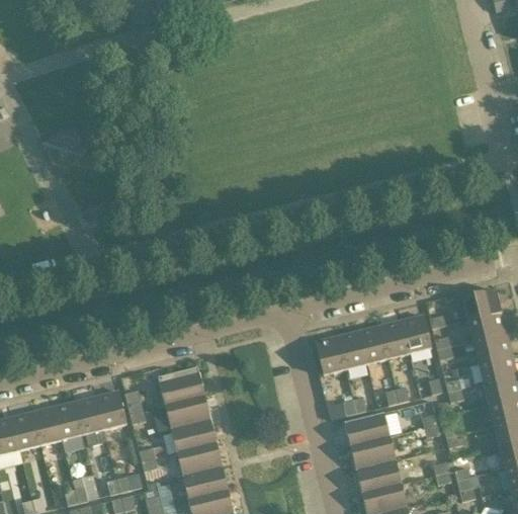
[(503,0),(494,2),(496,12),(510,9),(508,0),(503,0)]
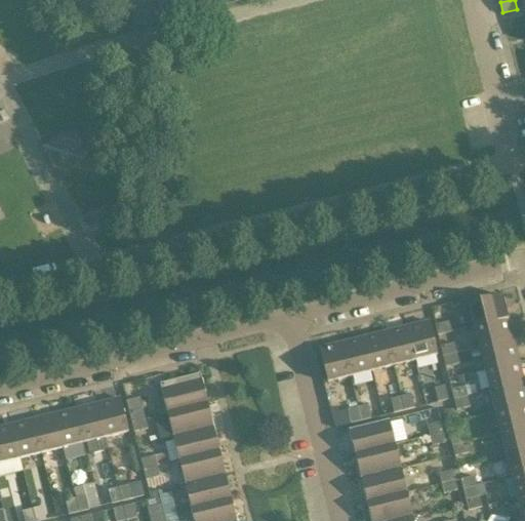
[(418,44),(408,49),(412,56),(422,51),(418,44)]
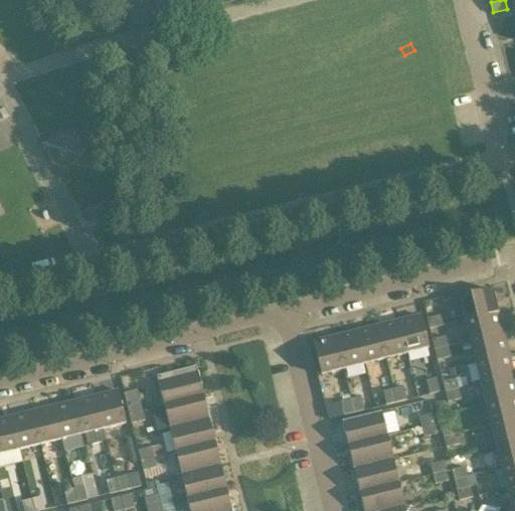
[(400,48),(390,53),(393,60),(404,55),(400,48)]
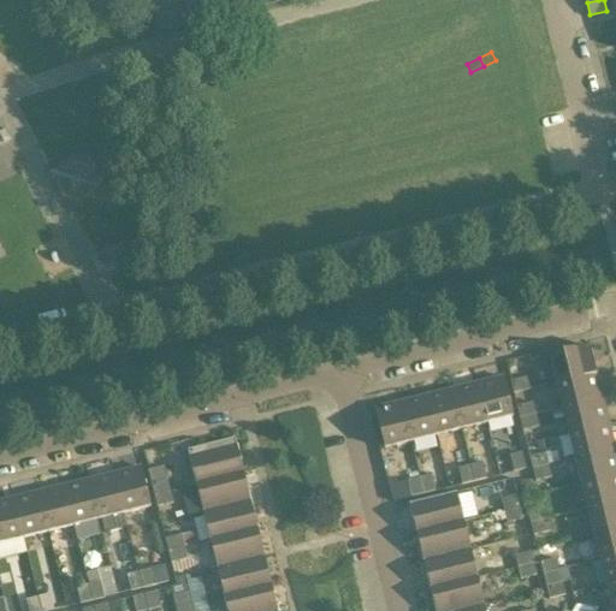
[(448,73),(436,79),(440,88),(452,82),(448,73)]
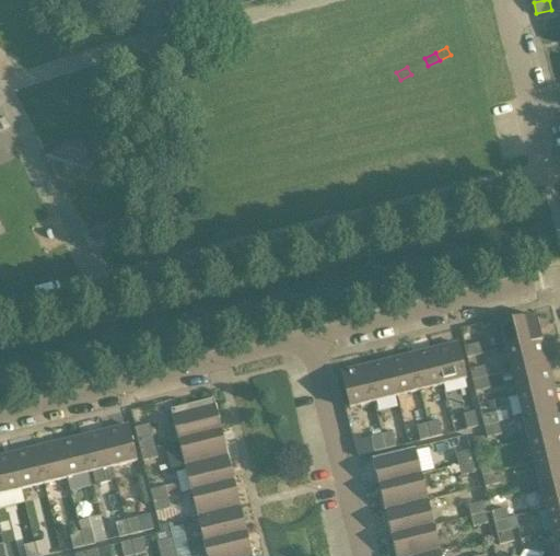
[(396,72),(385,78),(389,85),(400,80),(396,72)]
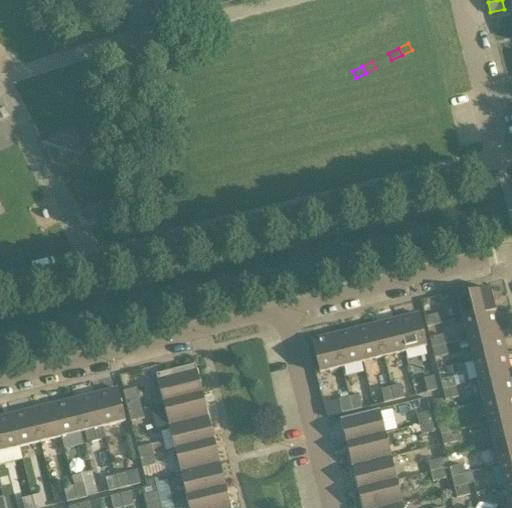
[(335,80),(325,85),(329,92),(339,87),(335,80)]
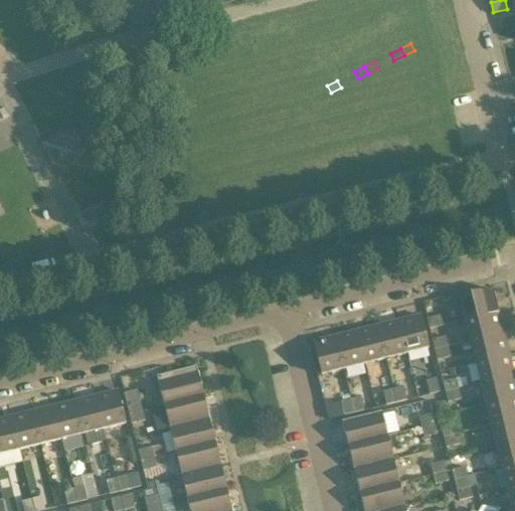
[(327,86),(317,91),(321,98),(331,93),(327,86)]
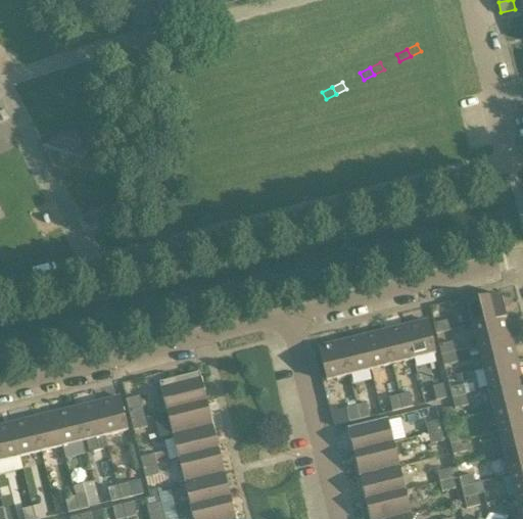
[(436,88),(425,91),(426,99),(437,96),(436,88)]
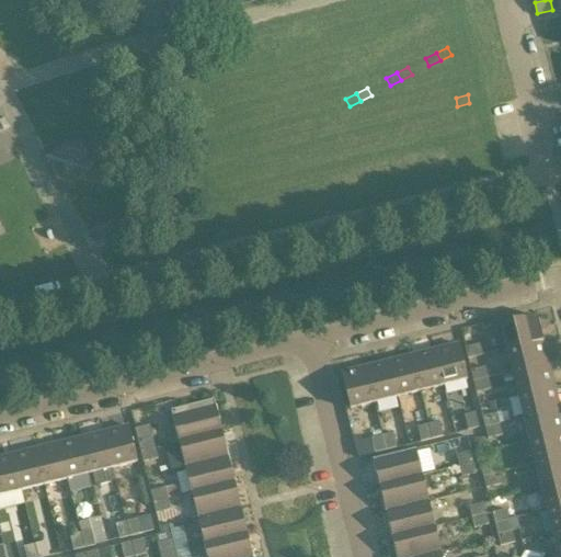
[(456,98),(443,101),(445,110),(457,106),(456,98)]
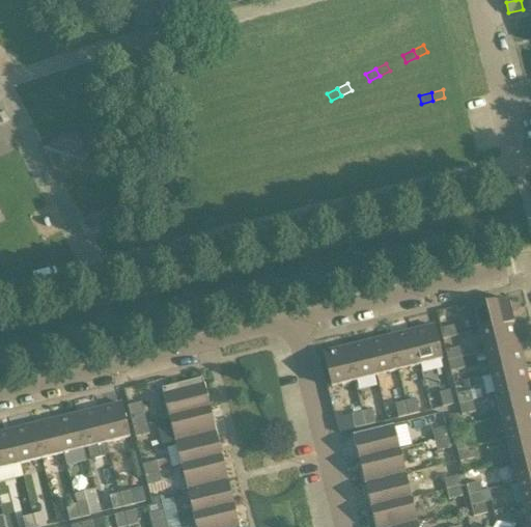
[(401,100),(390,103),(392,111),(403,108),(401,100)]
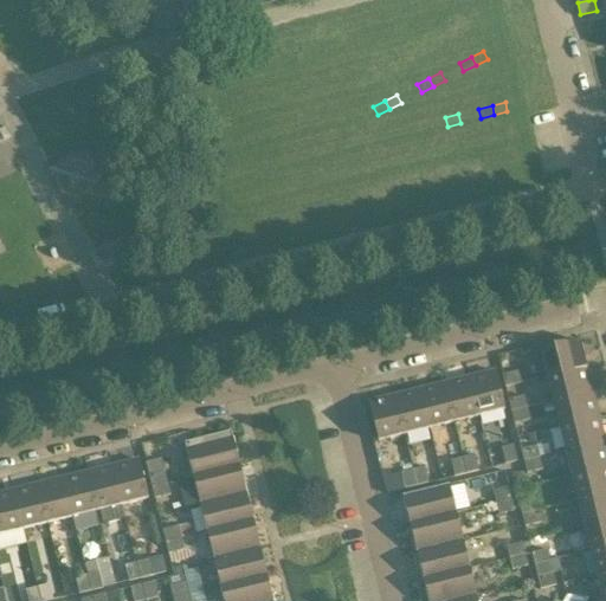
[(445,117),(432,121),(434,129),(447,127),(445,117)]
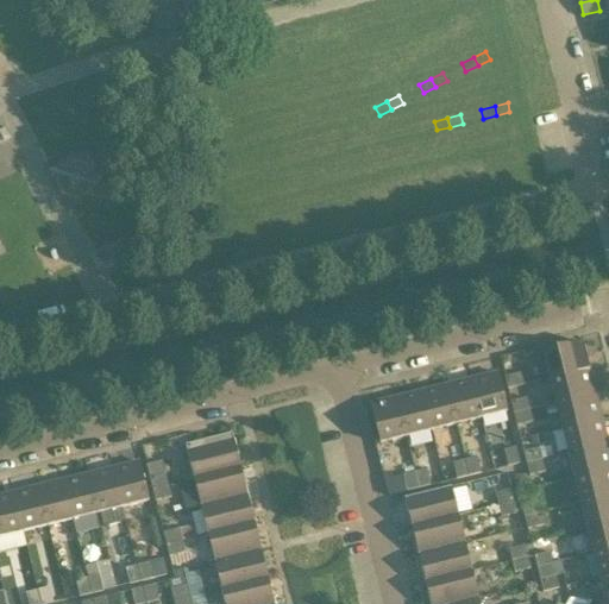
[(355,126),(345,129),(349,142),(358,139),(355,126)]
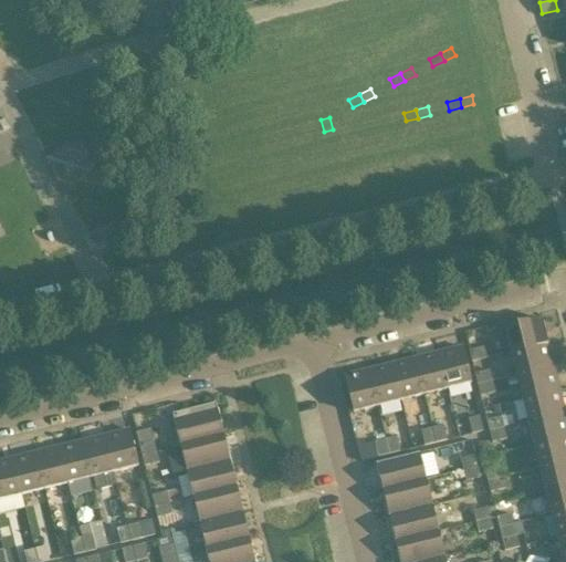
[(384,117),(371,121),(374,128),(386,126),(384,117)]
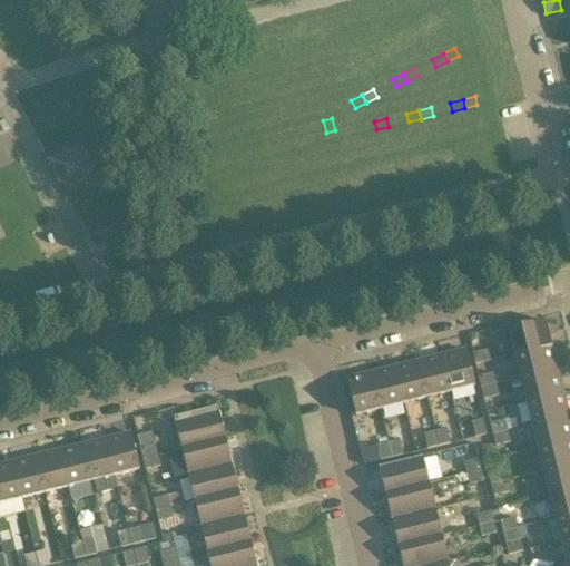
[(323,120),(315,123),(317,135),(326,133),(323,120)]
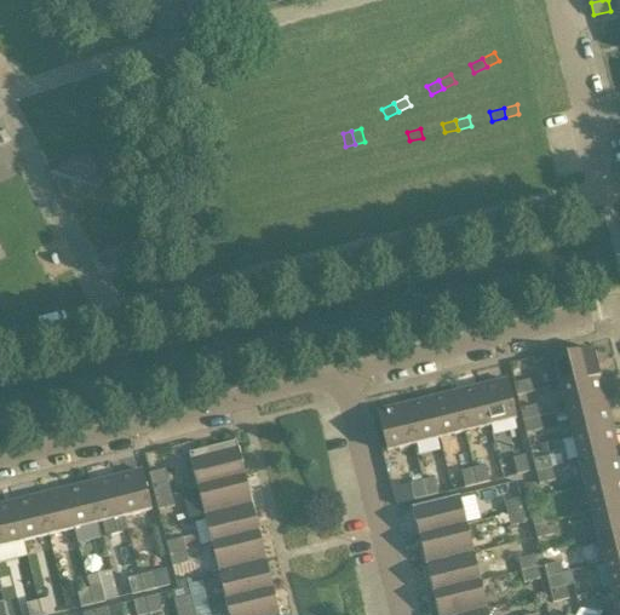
[(407,132),(395,134),(396,144),(409,141),(407,132)]
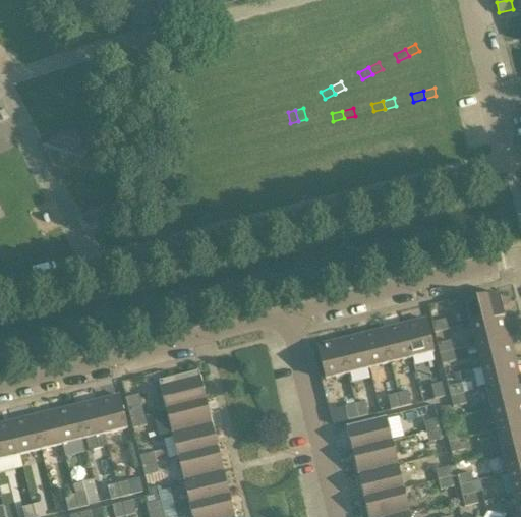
[(306,119),(298,121),(301,132),(309,130),(306,119)]
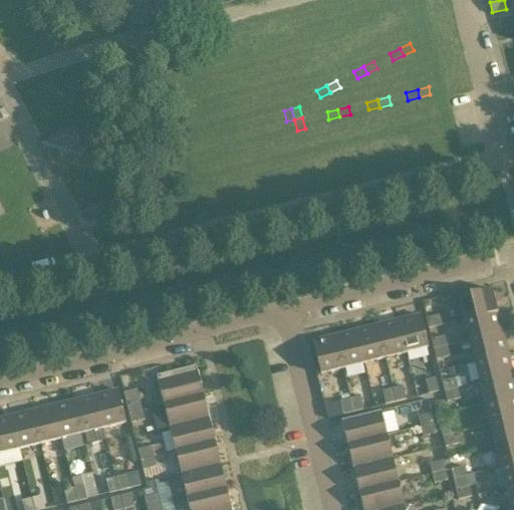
[(263,119),(252,122),(254,131),(265,128),(263,119)]
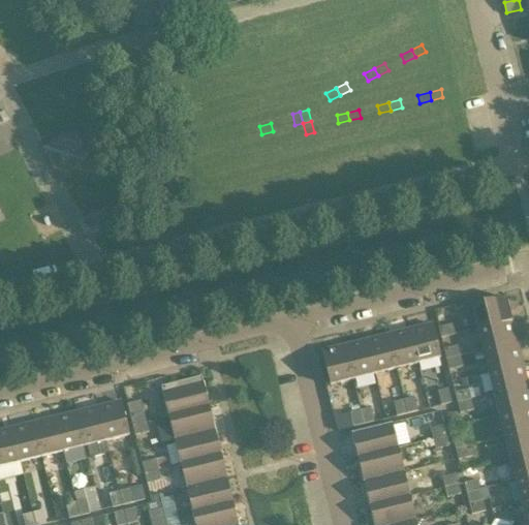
[(303,123),(294,125),(298,136),(306,134),(303,123)]
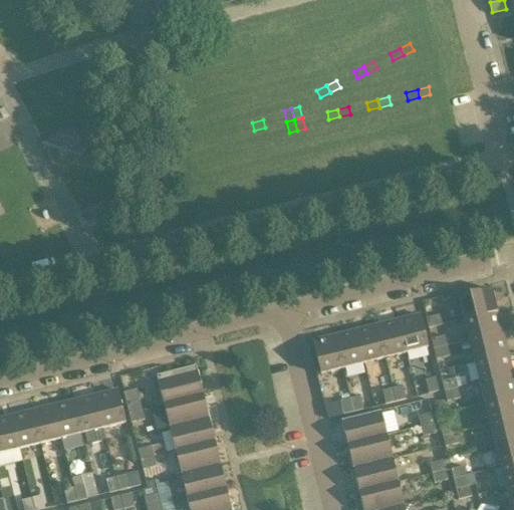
[(252,122),(241,124),(243,133),(254,131),(252,122)]
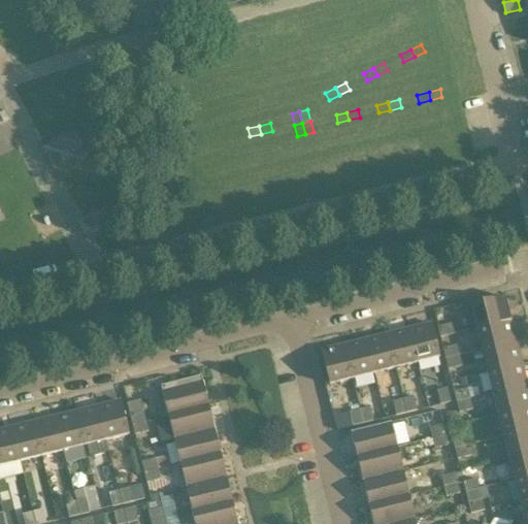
[(276,134),(265,137),(267,145),(278,142),(276,134)]
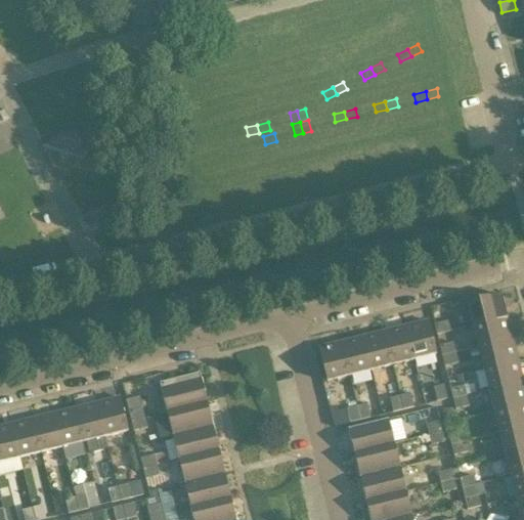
[(263,136),(252,139),(254,147),(265,144),(263,136)]
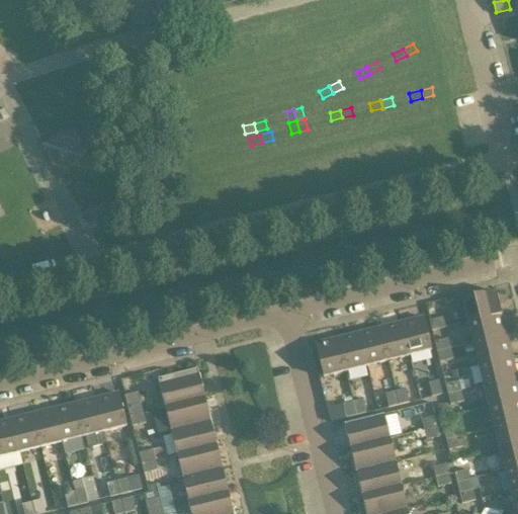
[(467,319),(501,311),(496,288),(462,296),(467,319)]
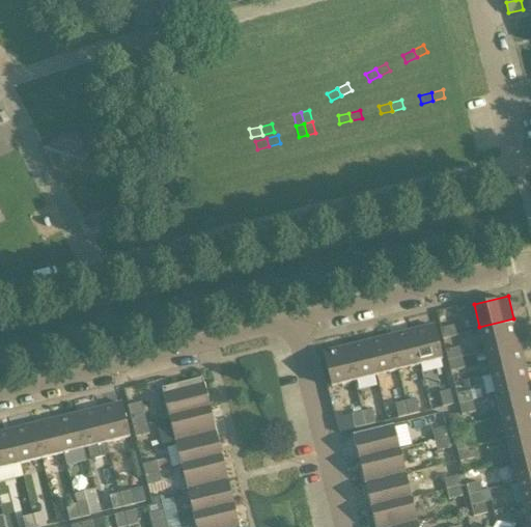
[(513,319),(479,327),(484,349),(519,340),(513,319)]
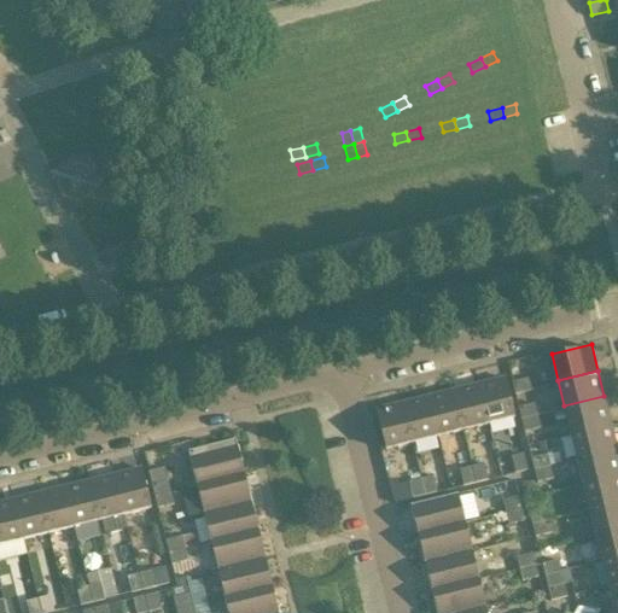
[(478,381),(488,421),(514,414),(505,374),(478,381)]
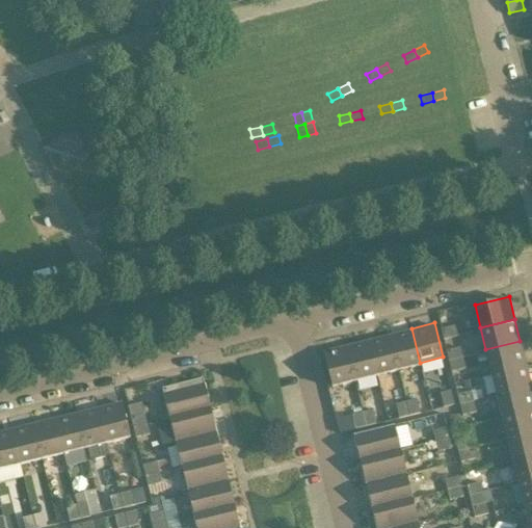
[(444,337),(457,333),(454,323),(442,327),(444,337)]
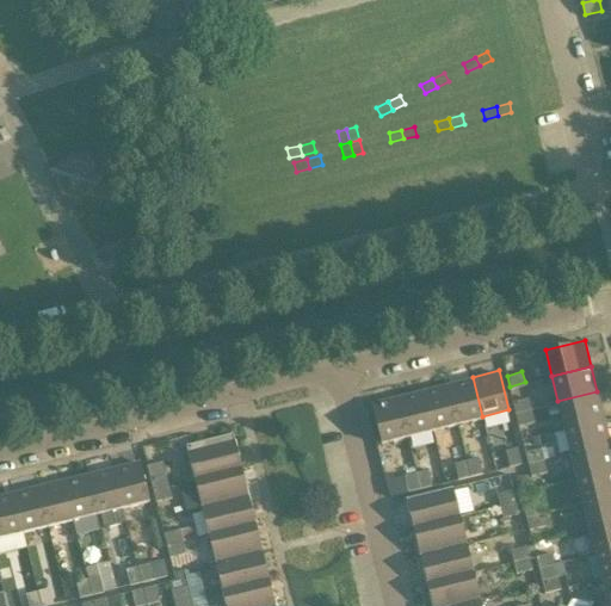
[(448,383),(457,422),(482,416),(473,377),(448,383)]
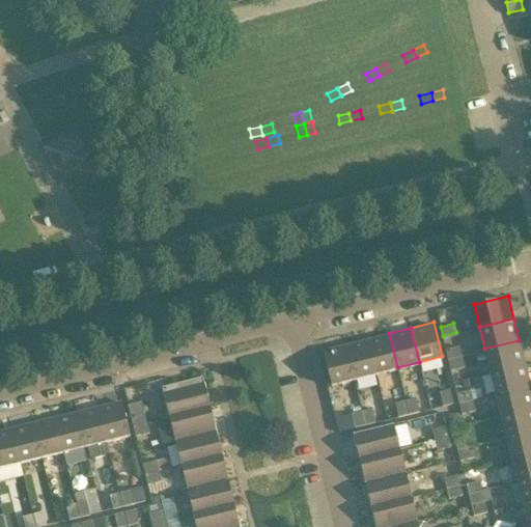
[(367,338),(375,372),(397,367),(389,333),(367,338)]
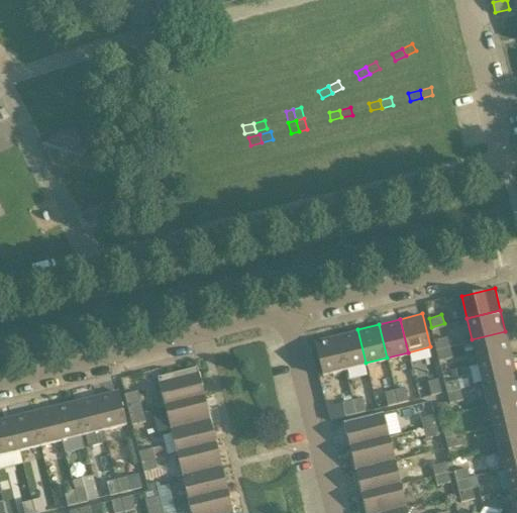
[(336,334),(344,368),(366,363),(357,329),(336,334)]
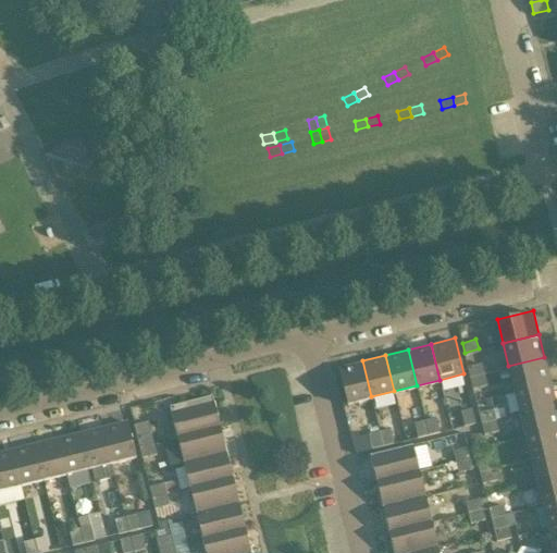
[(515,389),(551,380),(544,357),(508,366),(515,389)]
